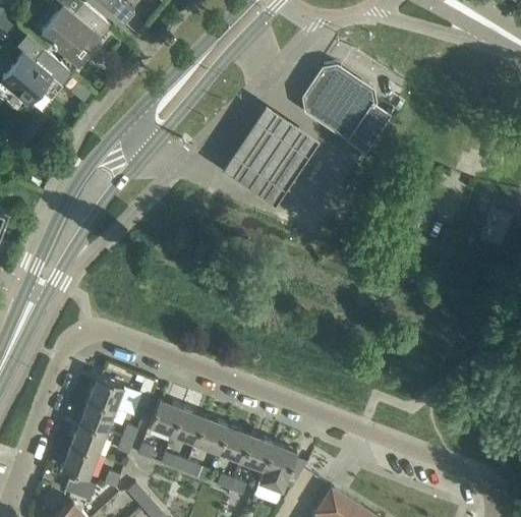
[(95,0),(125,25),(126,24),(134,15),(134,14),(118,1),(119,0),(95,0)]
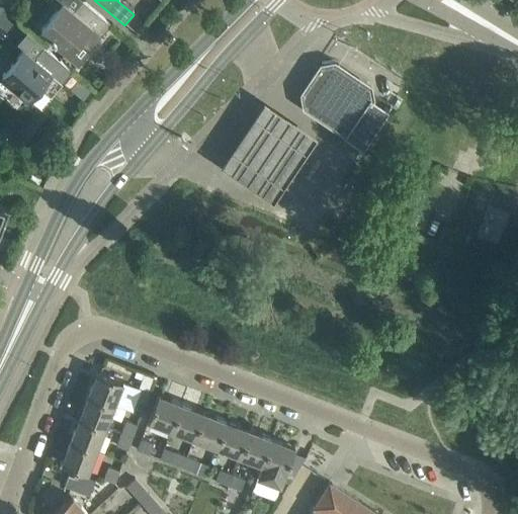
[(111,27),(83,3),(73,15),(63,6),(41,32),(68,54),(78,43),(90,53),(111,27)]
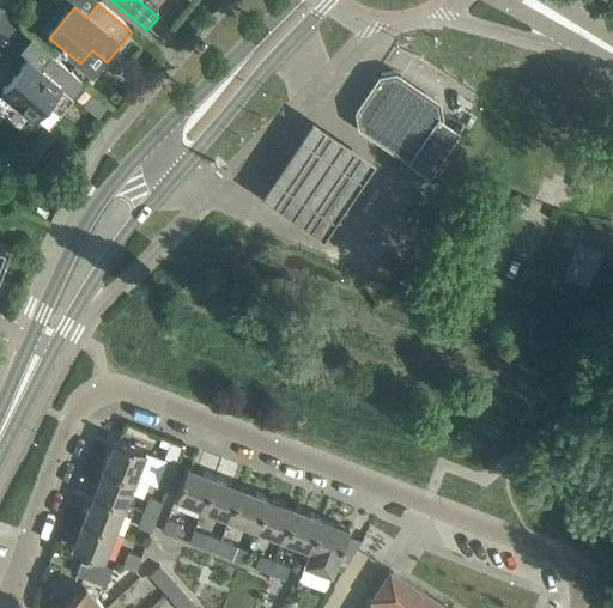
[(2,93),(48,132),(85,87),(52,59),(41,73),(29,62),(2,93)]
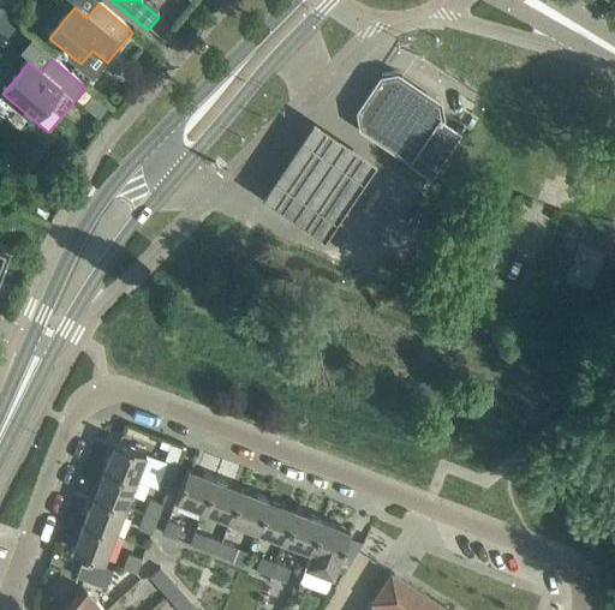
[(421,172),(431,179),(461,136),(452,129),(441,121),(437,107),(396,79),(382,83),(362,115),(364,129),(412,161),(410,165),(421,172)]
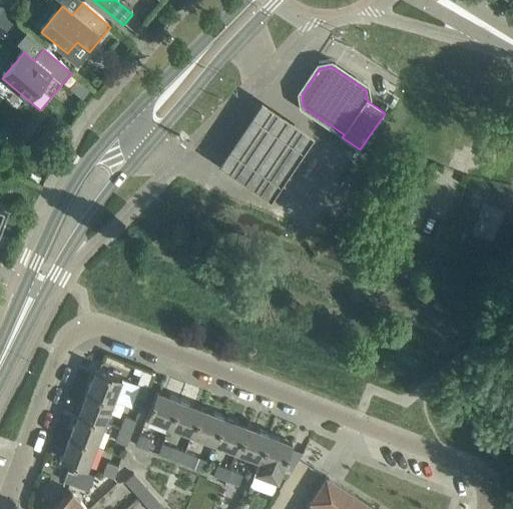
[(81,84),(73,93),(83,101),(90,92),(81,84)]
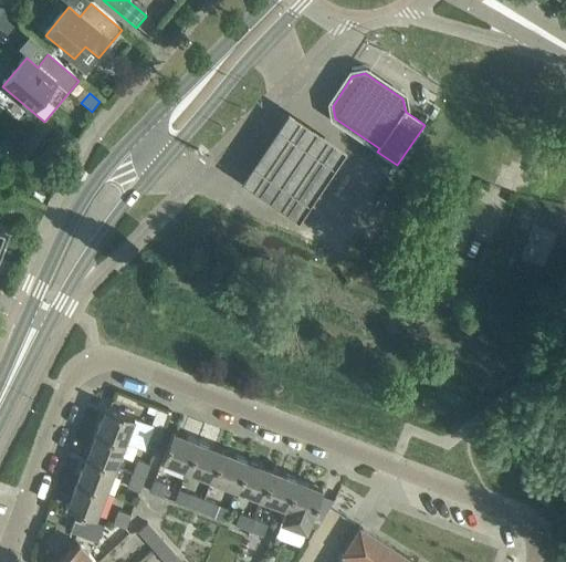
[(307,121),(289,107),(241,177),(260,190),(299,216),(345,146),(307,121)]
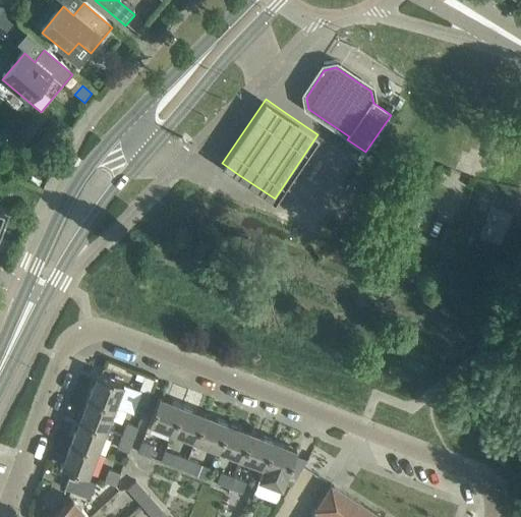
[(0,207),(0,237),(6,221),(10,211),(4,209),(0,207)]
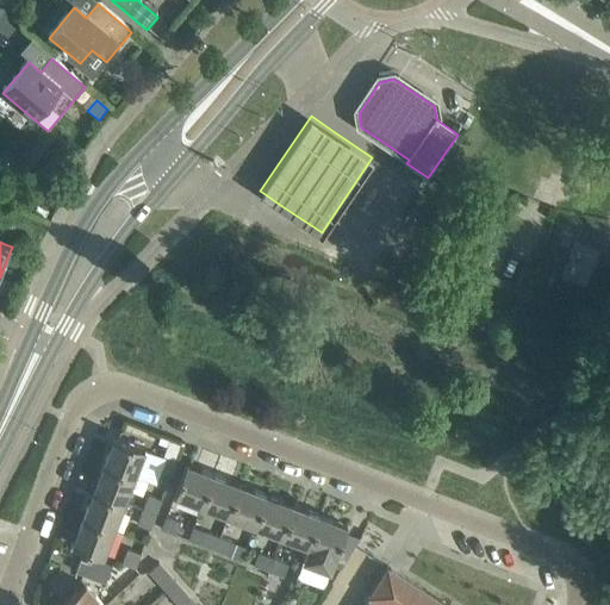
[(562,279),(586,288),(599,255),(574,247),(562,279)]
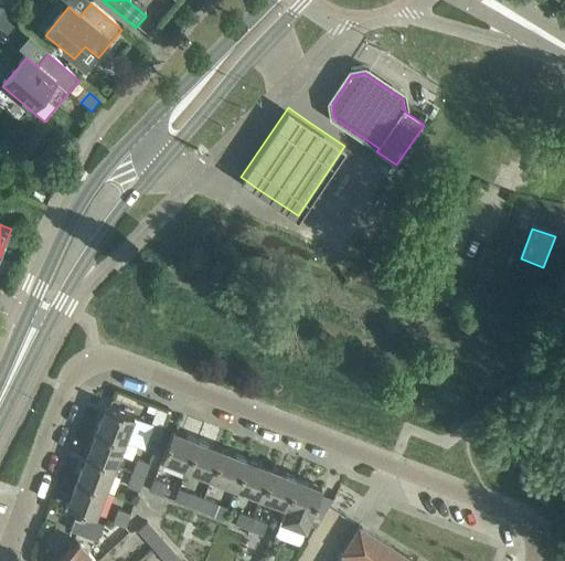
[(106,408),(96,433),(125,444),(135,419),(106,408)]
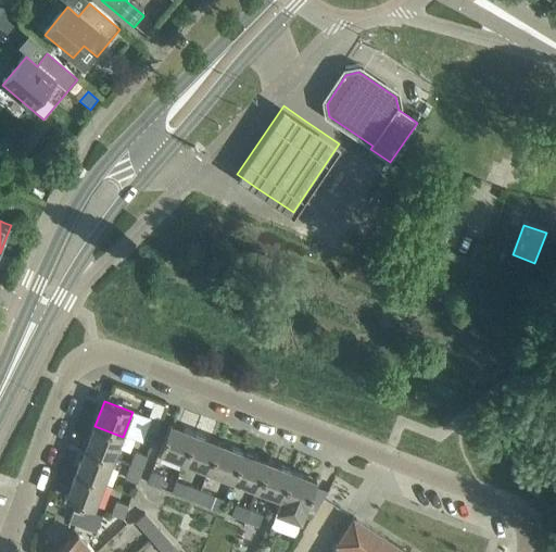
[(140,444),(151,449),(161,423),(150,419),(140,444)]
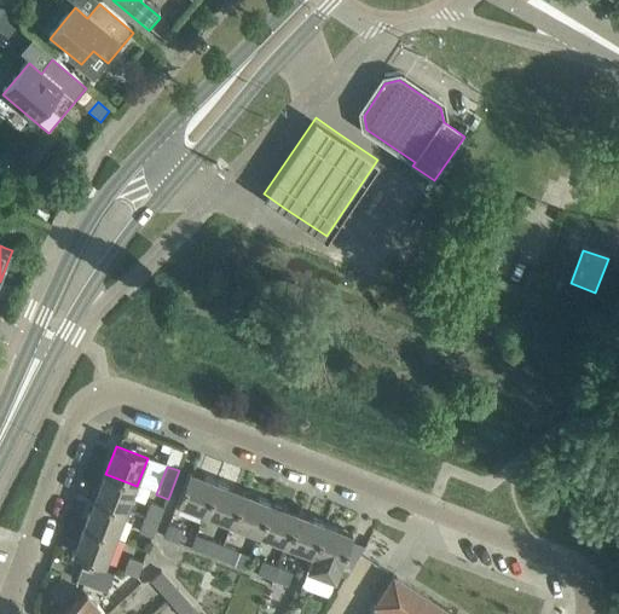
[(105,474),(96,502),(126,514),(132,498),(137,486),(105,474)]
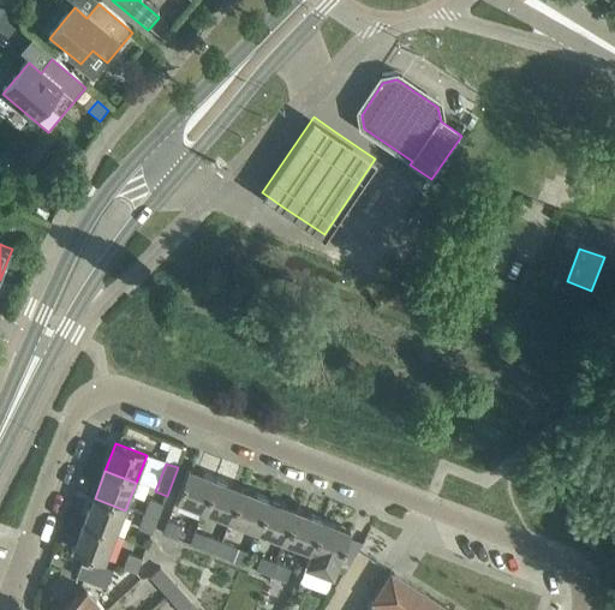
[(177,501),(203,512),(215,482),(187,472),(179,494),(177,501)]
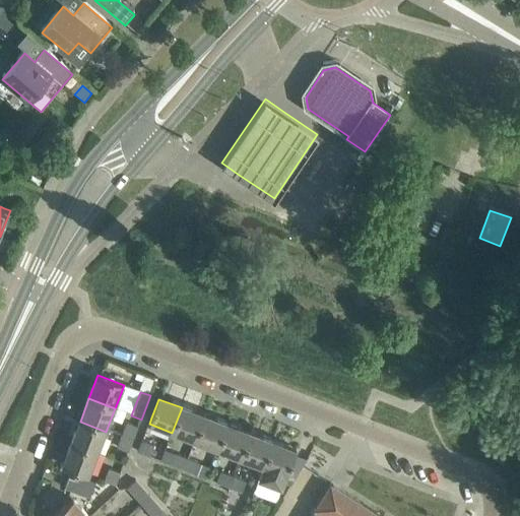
[(172,433),(195,442),(205,416),(182,407),(172,433)]
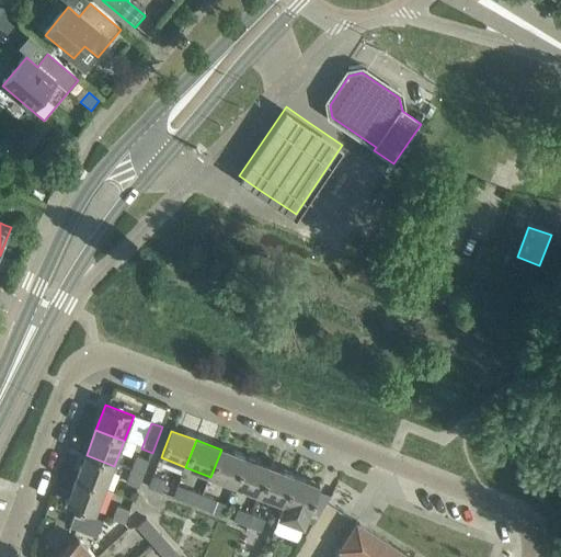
[(210,477),(235,487),(245,459),(221,450),(210,477)]
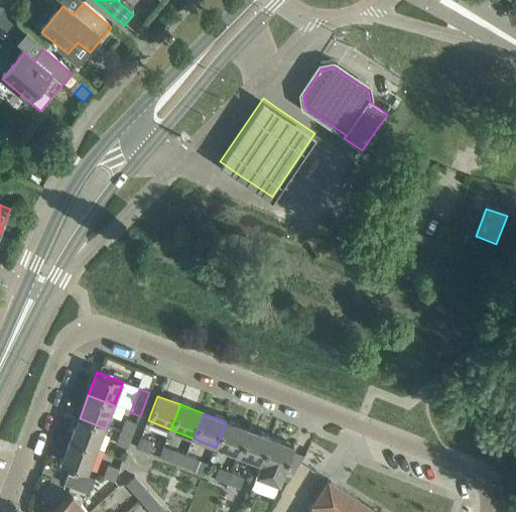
[(80,418),(71,440),(97,451),(105,428),(80,418)]
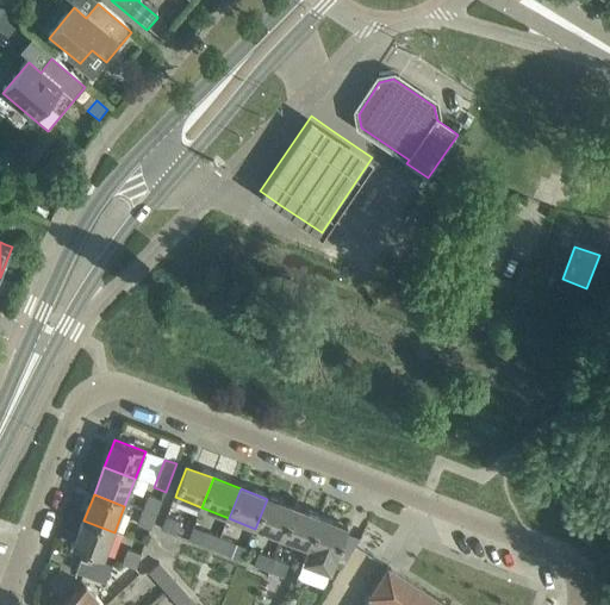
[(148,499),(143,513),(156,518),(162,504),(148,499)]
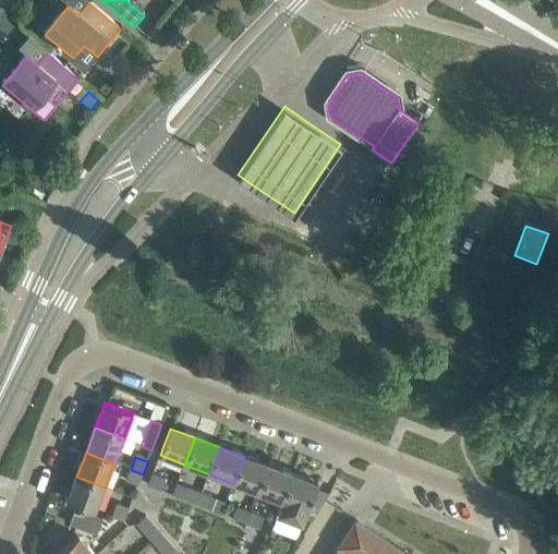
[(233,484),(258,494),(269,466),(244,457),(233,484)]
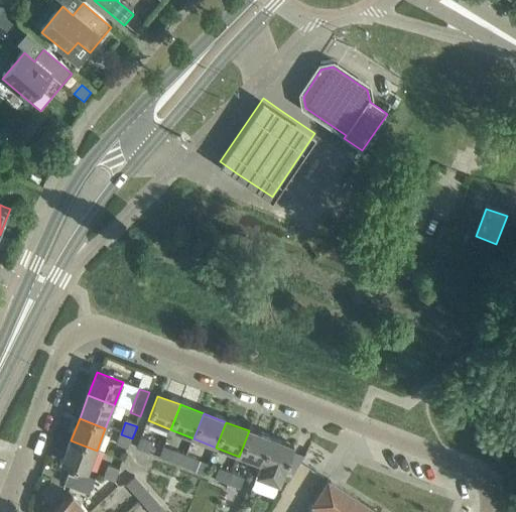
[(239,457),(261,466),(271,439),(249,430),(239,457)]
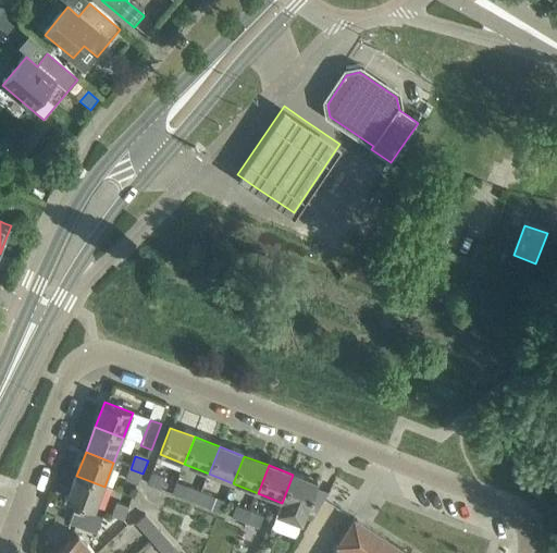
[(143,474),(131,469),(125,482),(137,488),(143,474)]
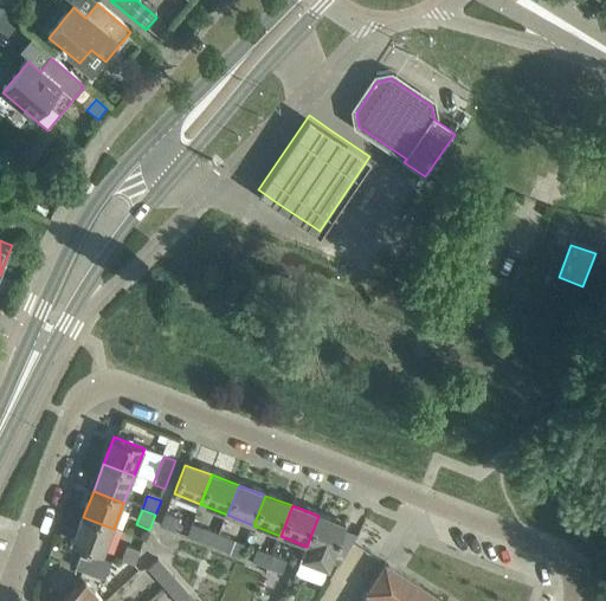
[(166,516),(160,529),(175,535),(180,522),(174,519),(166,516)]
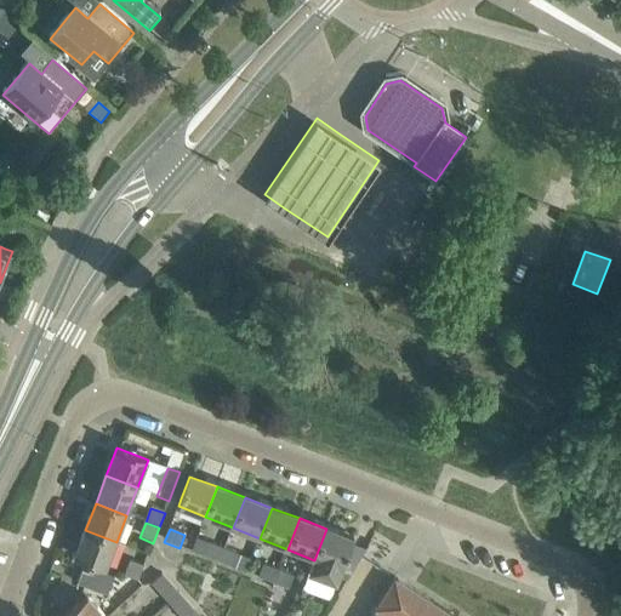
[(354,540),(326,529),(314,560),(309,574),(335,582),(342,571),(354,540)]
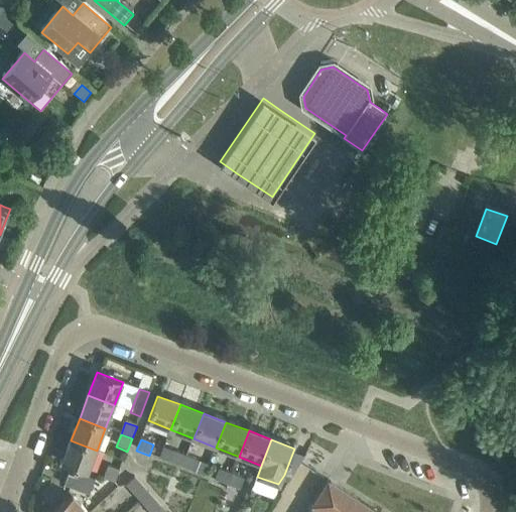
[(97,451),(71,440),(61,464),(88,474),(97,451)]
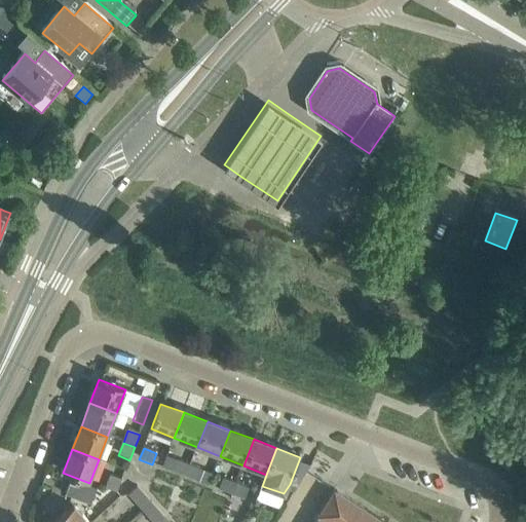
[(162,469),(186,478),(190,467),(167,457),(162,469)]
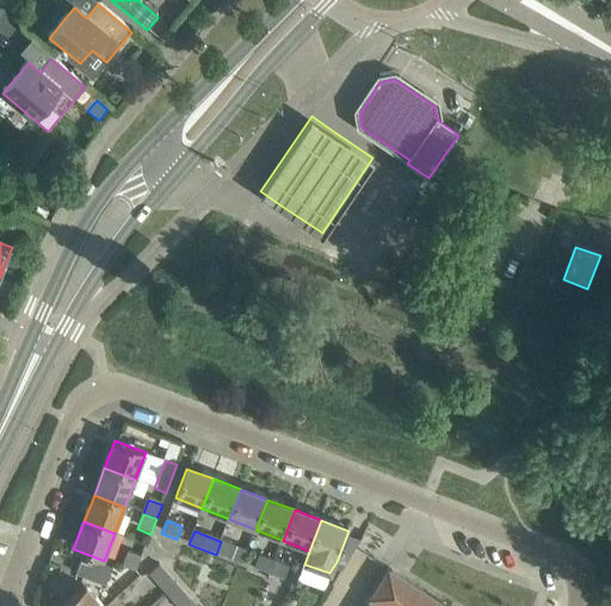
[(221,542),(216,555),(242,566),(247,552),(221,542)]
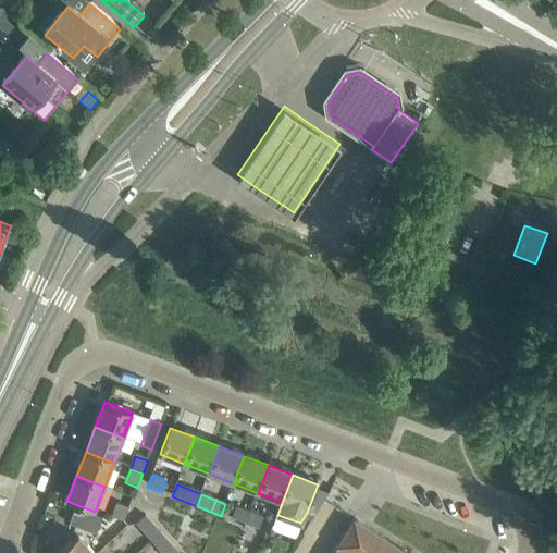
[(111,519),(123,524),(128,510),(115,505),(111,519)]
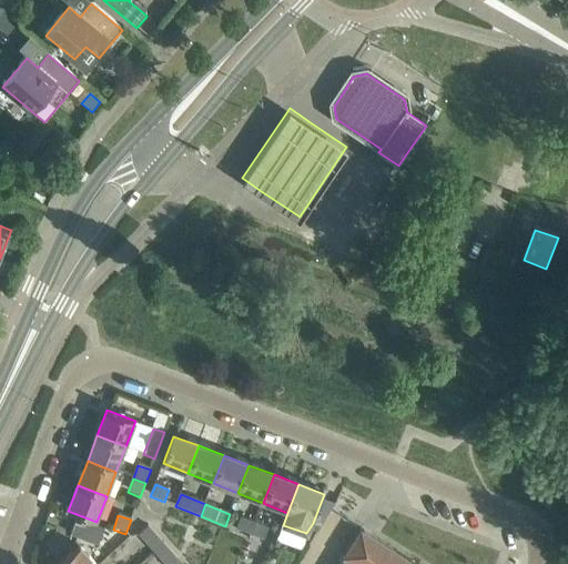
[(236,530),(250,535),(254,523),(241,517),(236,530)]
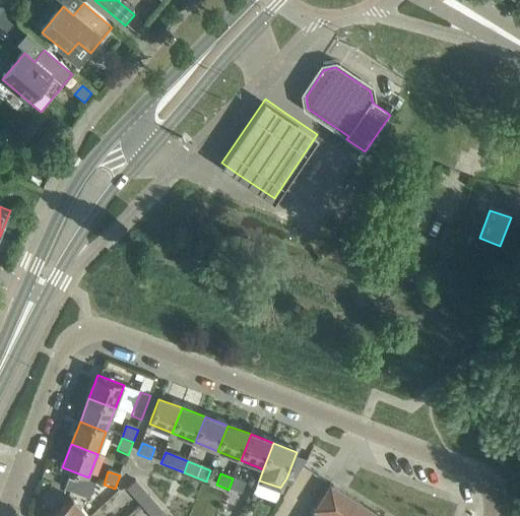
[(64,491),(90,501),(95,485),(76,477),(74,481),(68,479),(64,491)]
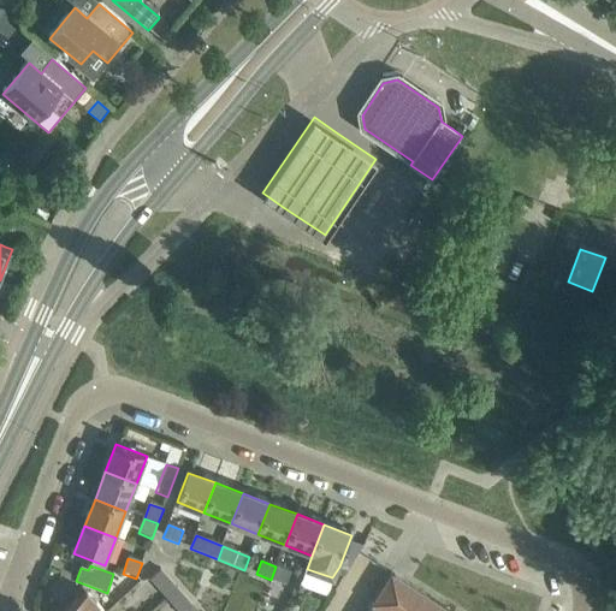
[(276,567),(271,580),(285,586),(291,573),(276,567)]
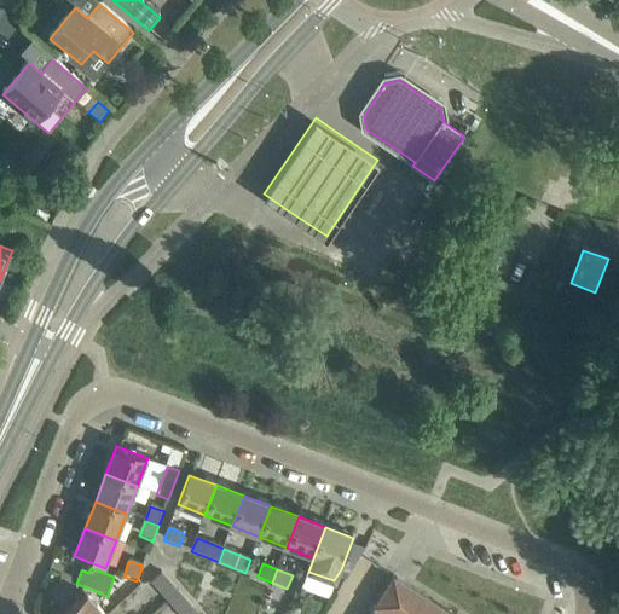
[(151,585),(167,603),(179,594),(162,575),(151,585)]
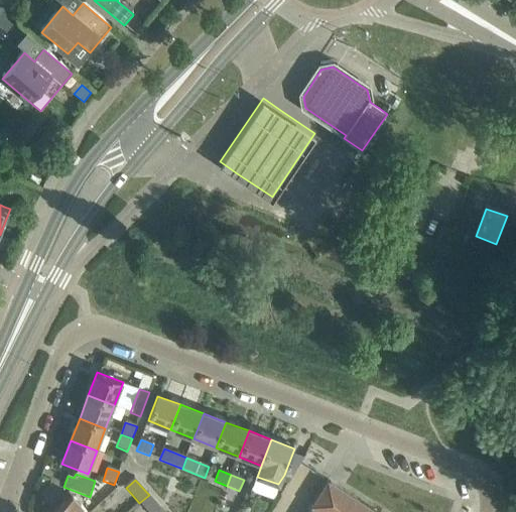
[(374,511),(329,483),(309,511),(374,511)]
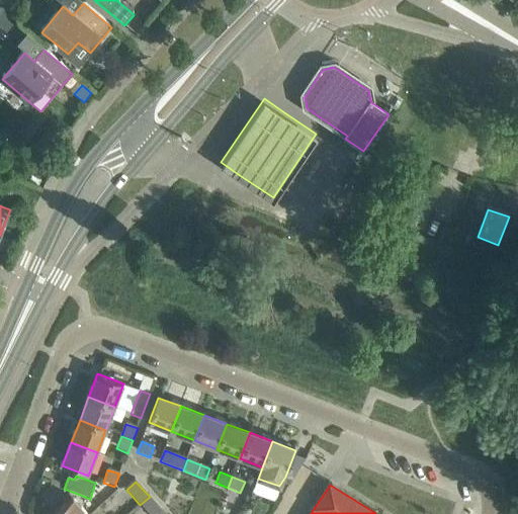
[(150,497),(140,505),(148,513),(161,513),(163,512),(150,497)]
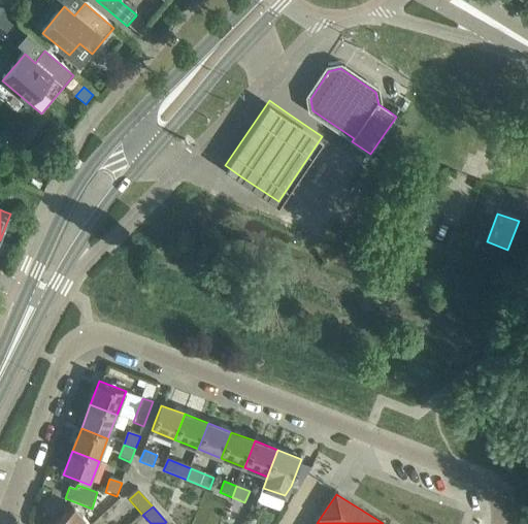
[(86,523),(73,509),(57,523),(86,523)]
